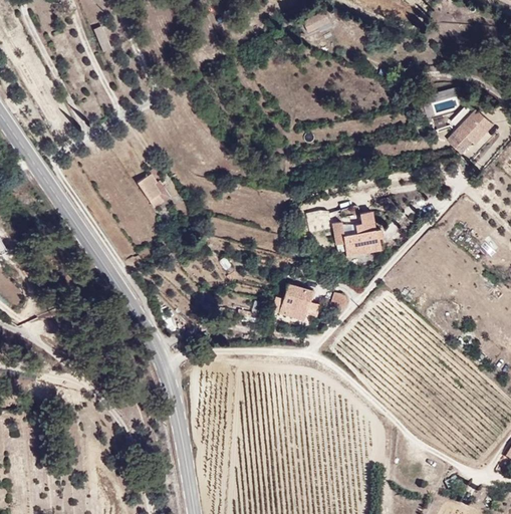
[(304,21),(310,33),(331,23),(326,11),(304,21)]
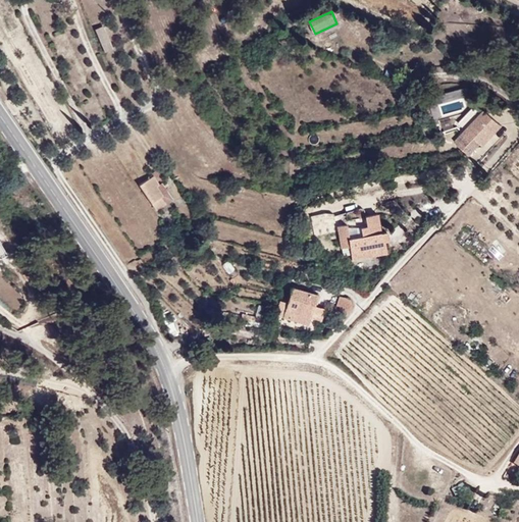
[(120,46),(111,23),(103,27),(112,49),(120,46)]
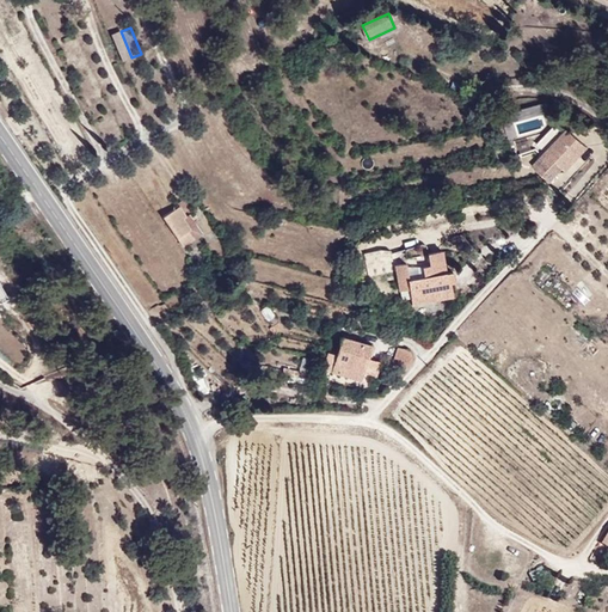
[(510,139),(554,128),(548,104),(504,115),(510,139)]
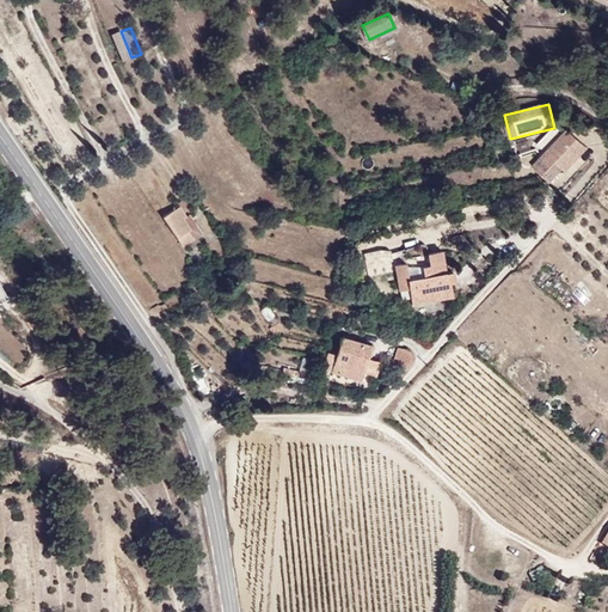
[(572,164),(595,138),(575,121),(553,146),(556,147),(544,164),(557,175),(554,179),(566,189),(576,175),(564,166),(569,161),(572,164)]
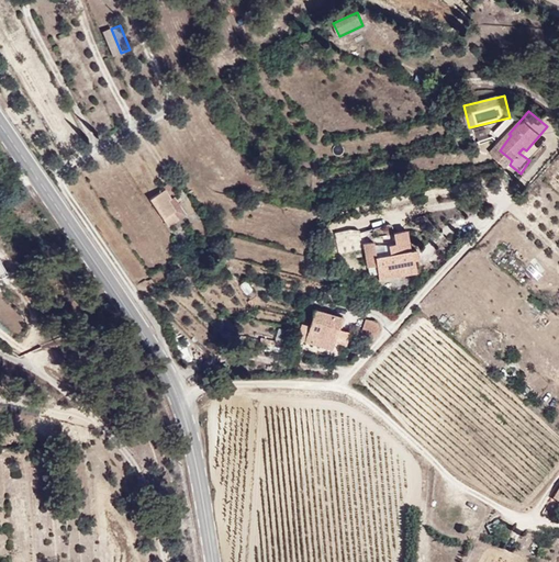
[(192,221),(179,202),(182,200),(177,191),(160,202),(180,229),(192,221)]
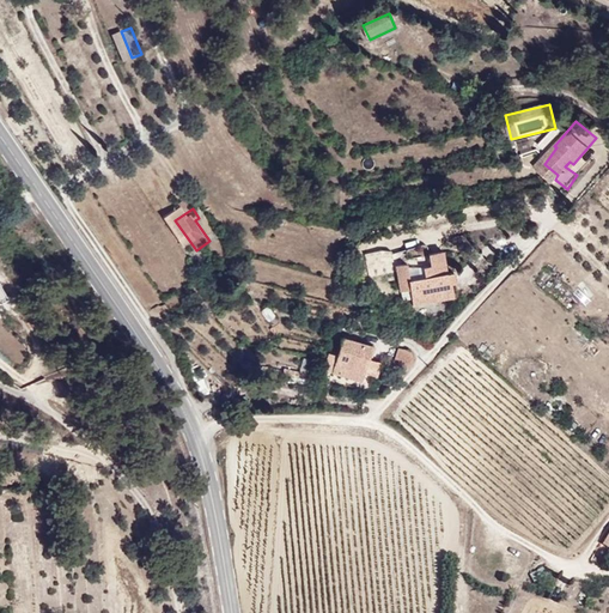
[(217,235),(202,216),(199,218),(195,220),(209,241),(217,235)]
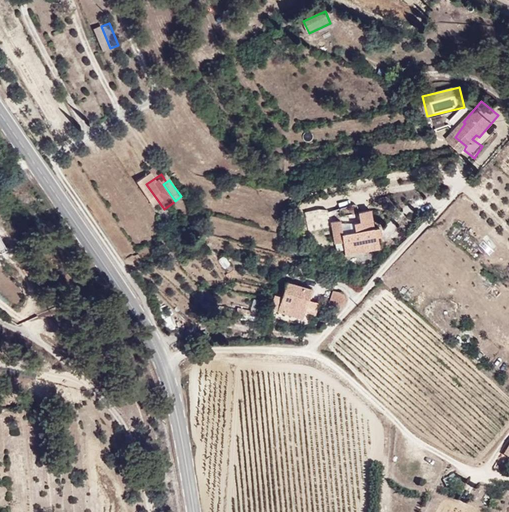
[(346,258),(381,251),(378,239),(381,239),(379,228),(375,229),(371,211),(359,213),(361,223),(354,224),(355,232),(342,235),(339,221),(330,223),(334,246),(343,244),(346,258)]
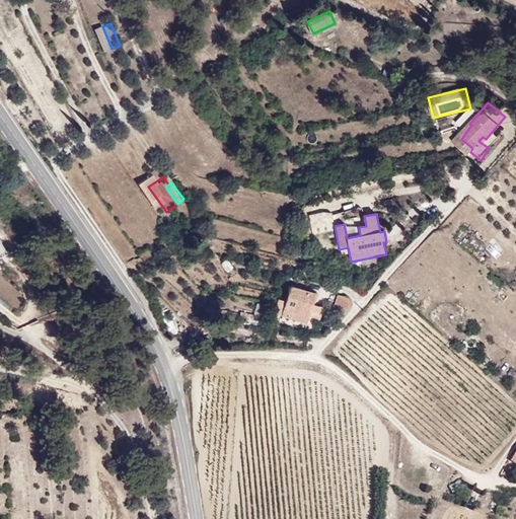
[(0,261),(11,254),(0,236),(0,261)]
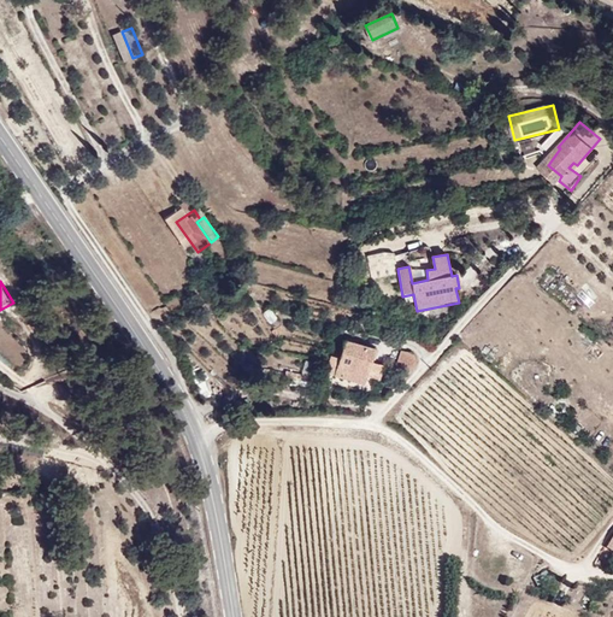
[(236,295),(228,282),(214,289),(223,303),(236,295)]
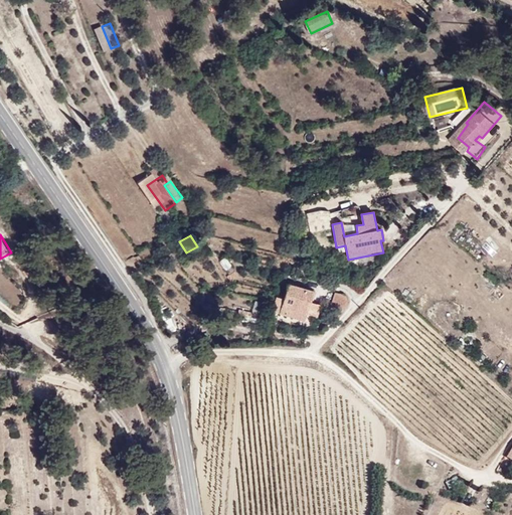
[(226,270),(234,268),(230,256),(222,260),(226,270)]
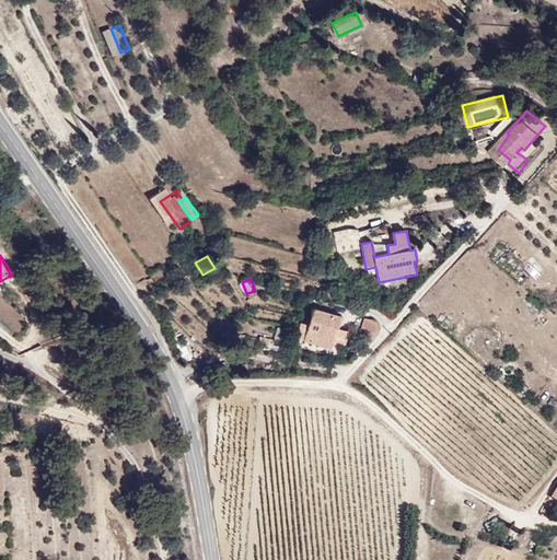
[(343,317),(314,310),(306,342),(334,350),(343,317)]
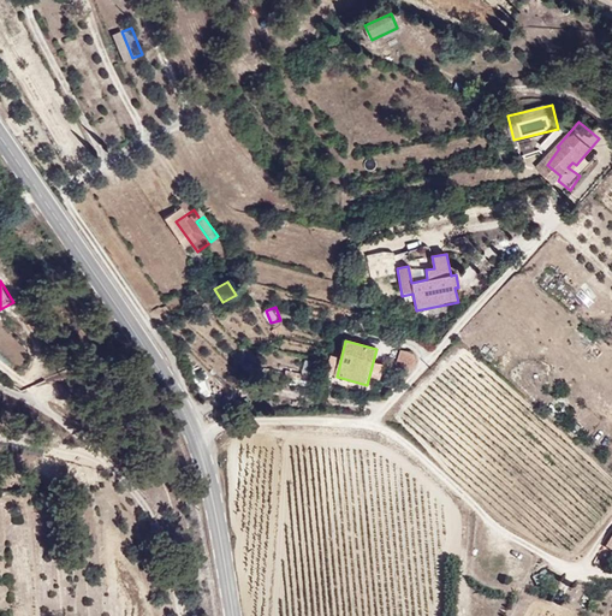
[(409,372),(417,359),(415,350),(403,348),(396,368),(409,372)]
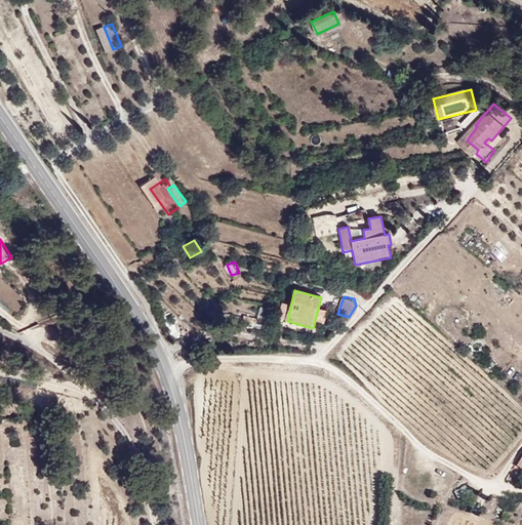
[(269,325),(270,318),(259,316),(257,322),(269,325)]
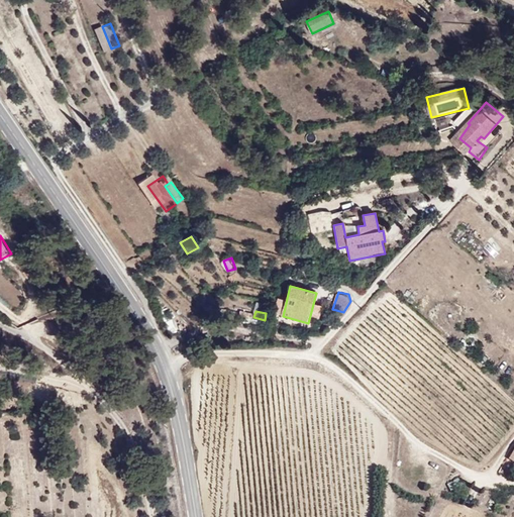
[(491,359),(501,352),(495,344),(485,351),(491,359)]
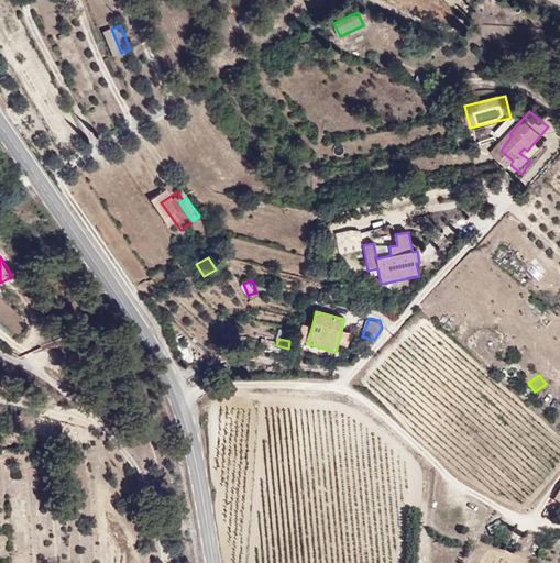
[(507,528),(504,520),(490,528),(494,536),(507,528)]
